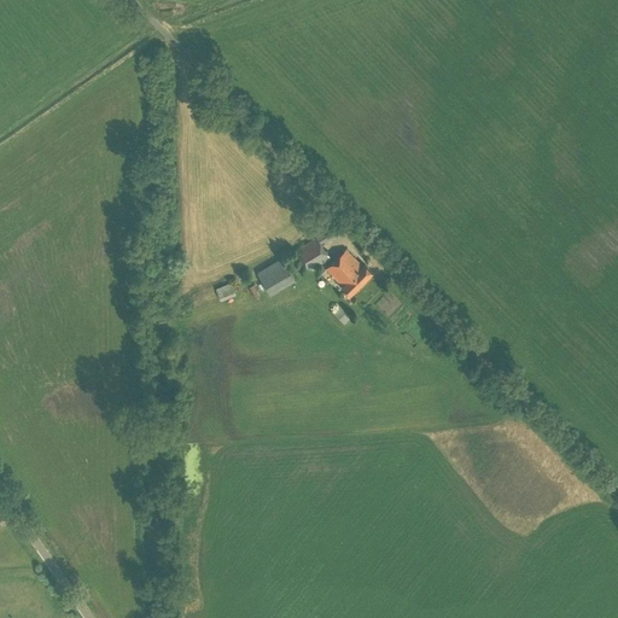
[(307,273),(330,258),(321,244),(337,235),(328,223),(314,232),(318,238),(295,251),(307,273)]
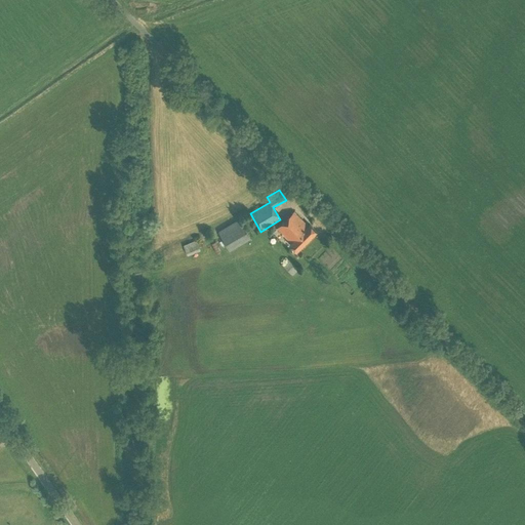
[(296,251),(316,231),(310,225),(308,227),(293,211),(277,228),(291,243),(290,244),(296,251)]
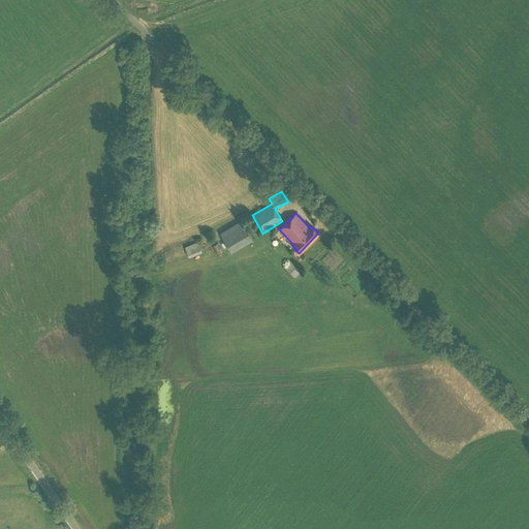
[(220,234),(231,252),(253,240),(242,221),(220,234)]
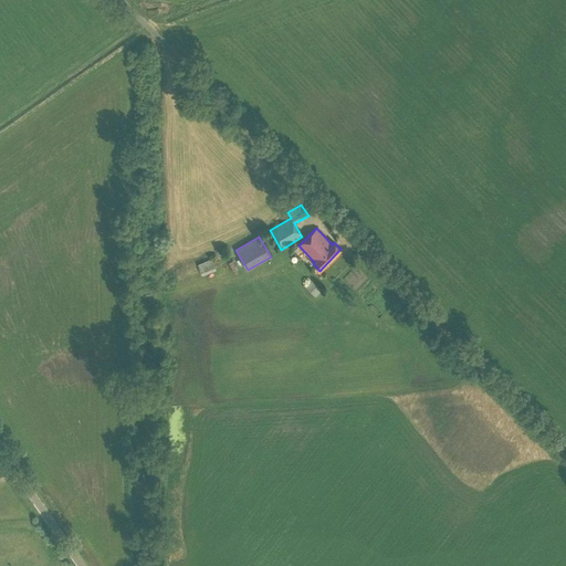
[(202,276),(217,271),(212,259),(198,264),(202,276)]
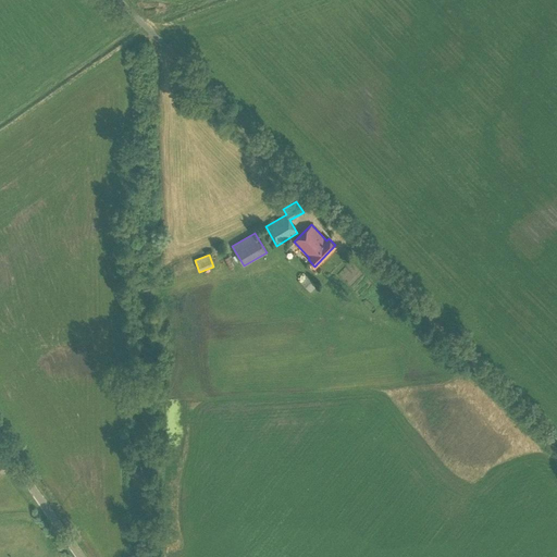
[(310,293),(317,286),(306,275),(299,282),(310,293)]
